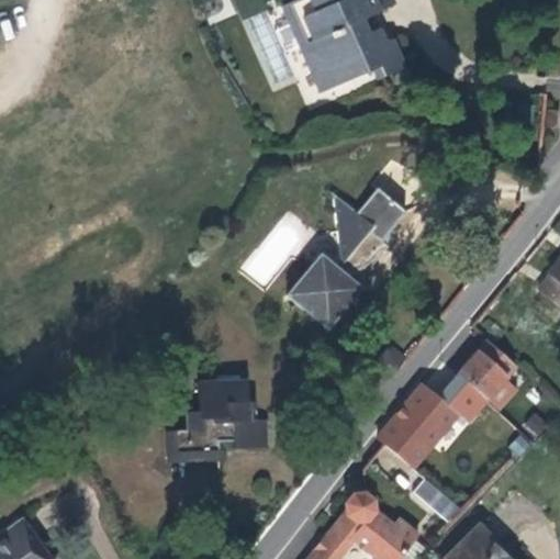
[(399,68),(387,42),(378,45),(368,48),(362,34),(357,23),(347,0),(295,0),(284,6),(292,24),(299,20),(306,37),(300,43),(312,74),(309,75),(315,93),(374,68),(379,78),(399,68)]
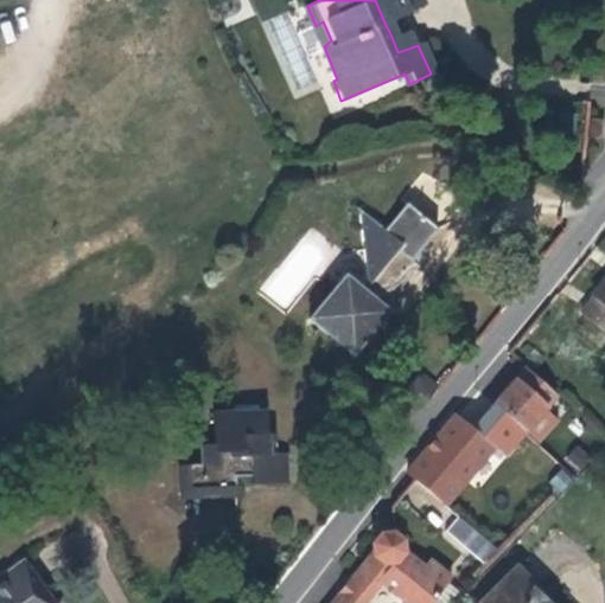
[(421,8),(416,0),(375,0),(386,25),(421,8)]
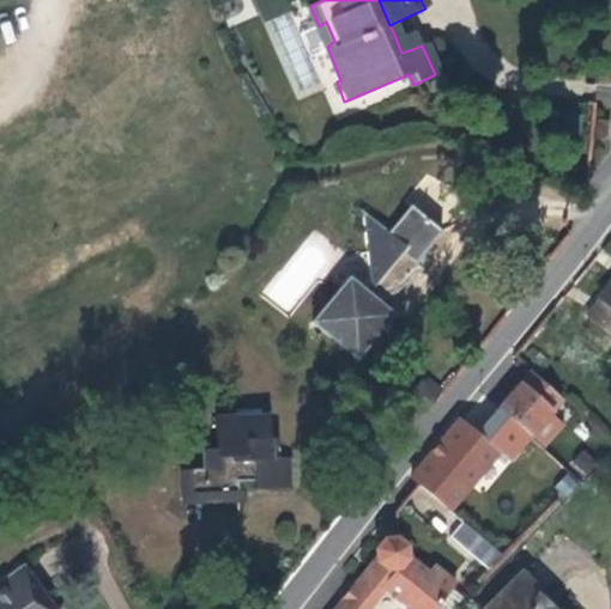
[(319,26),(327,47),(334,41),(326,22),(319,26)]
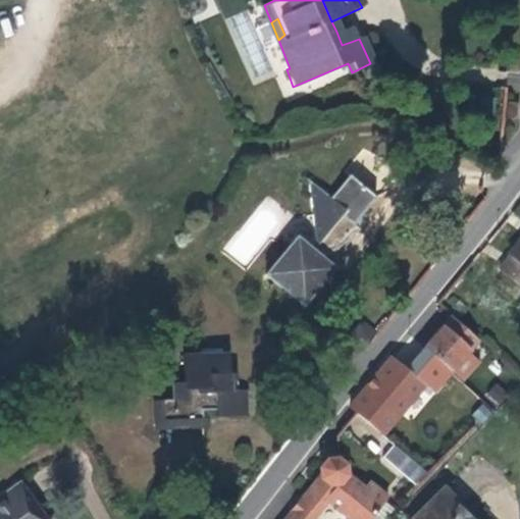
[(342,45),(351,42),(346,28),(336,32),(342,45)]
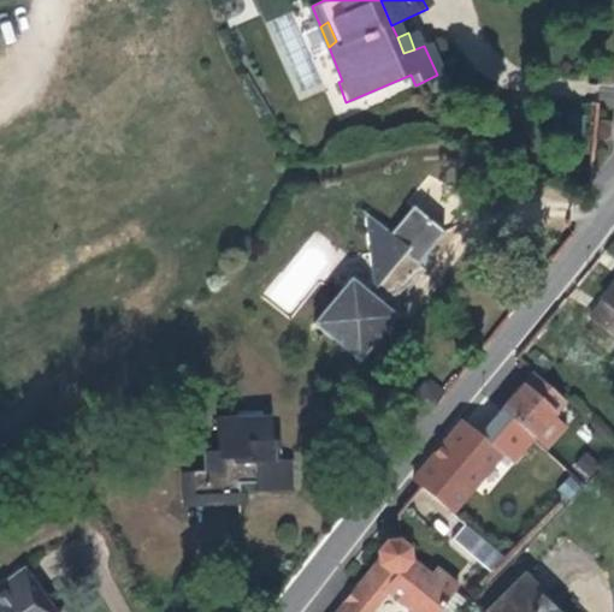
[(314,321),(362,357),(400,314),(384,301),(388,296),(399,304),(427,268),(420,263),(447,231),(415,205),(393,231),(367,211),(373,289),(353,274),(314,321)]
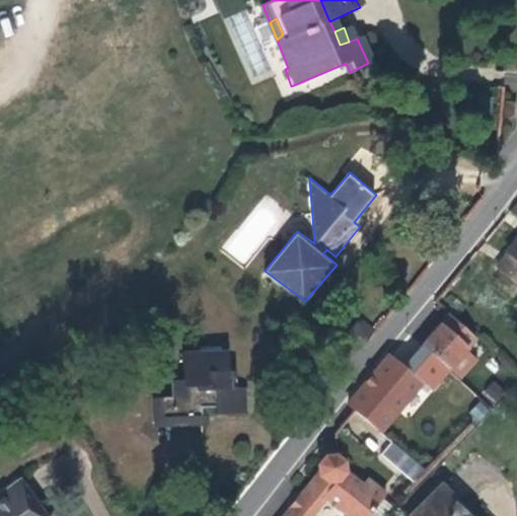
[(516,237),(495,264),(516,282),(516,237)]
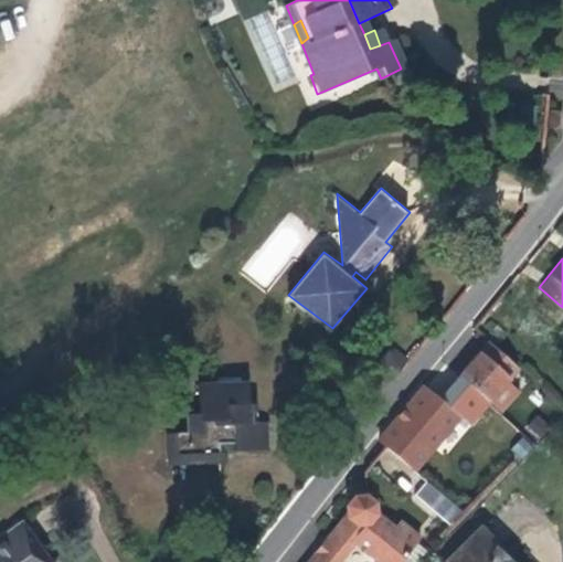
[(401,373),(416,356),(401,341),(383,358),(401,373)]
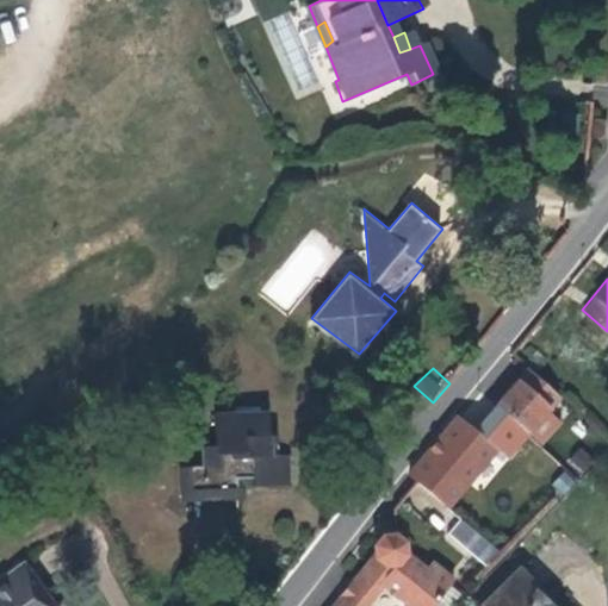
[(491,410),(523,438),(554,401),(523,373),(491,410)]
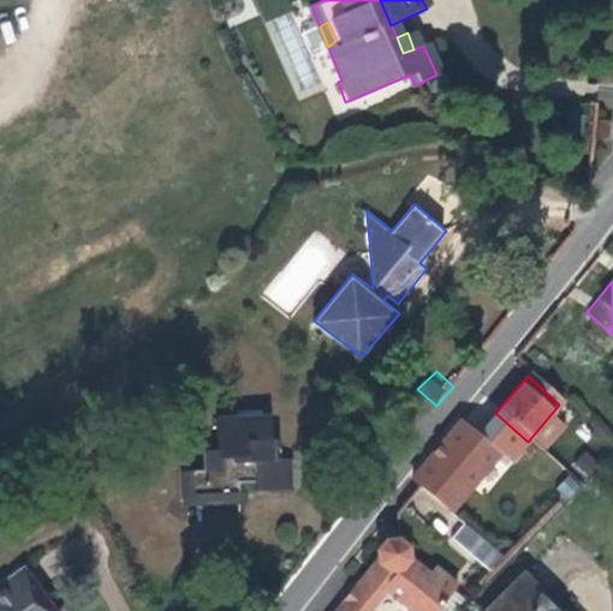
[(291,478),(292,447),(284,447),(285,427),(278,426),(279,401),(248,399),(248,390),(233,389),(232,399),(222,397),(220,429),(201,426),(200,447),(185,445),(184,473),(197,474),(197,480),(234,483),(237,461),(255,463),(254,477),(291,478)]
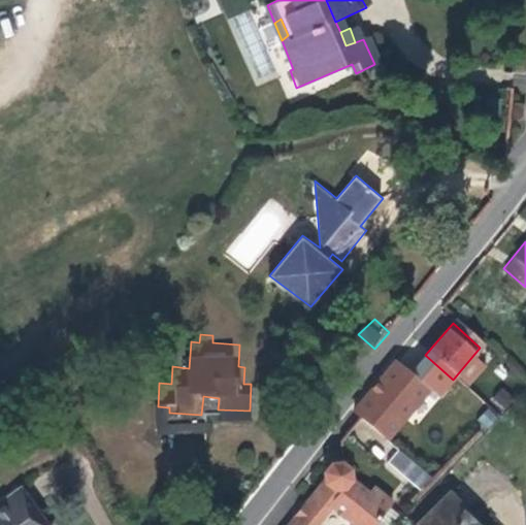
[(433,400),(453,380),(425,355),(407,374),(392,361),(349,414),(382,443),(423,392),(433,400)]
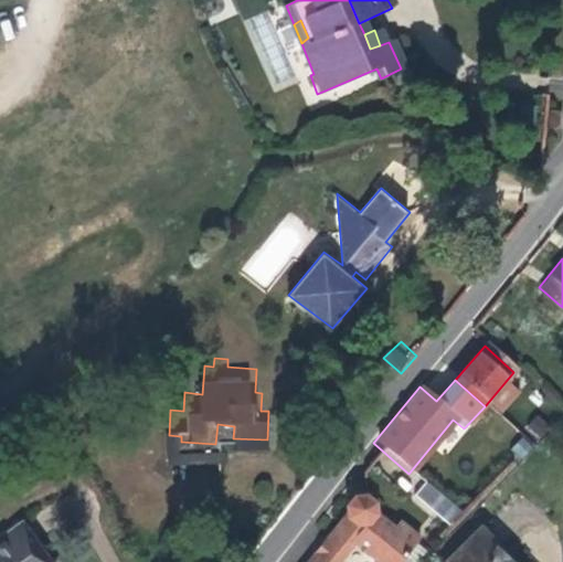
[(446,528),(458,513),(425,483),(412,497),(446,528)]
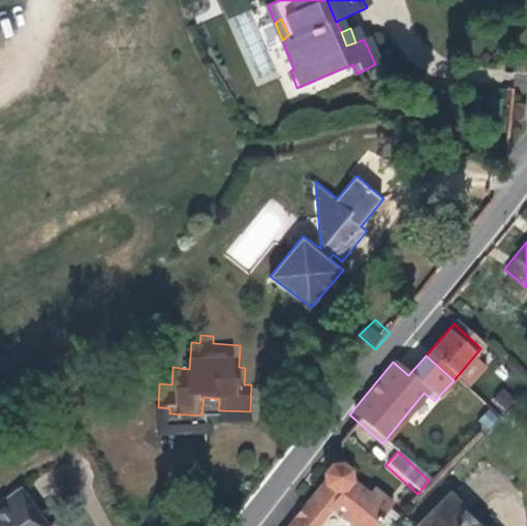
[(290,521),(286,525),(318,525),(331,509),(350,525),(376,525),(391,507),(370,491),(363,498),(345,484),(345,475),(336,467),(324,467),(318,474),(318,485),(303,504),(300,502),(288,518),(290,521)]
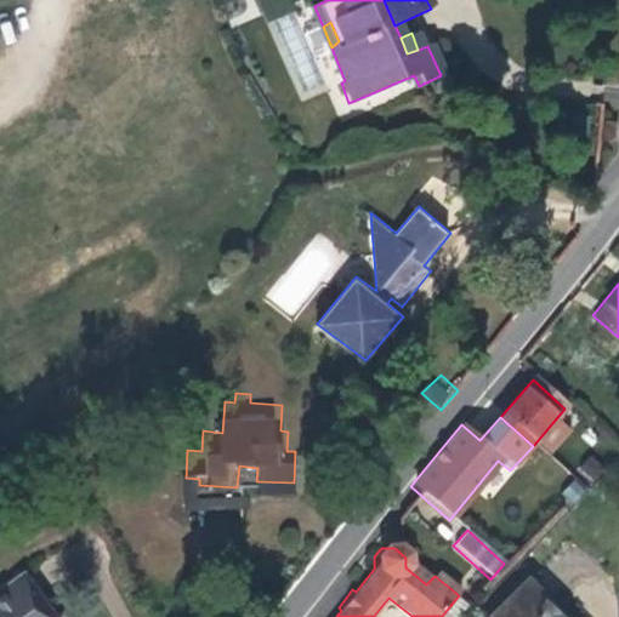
[(64,616),(32,567),(0,587),(0,616),(64,616)]
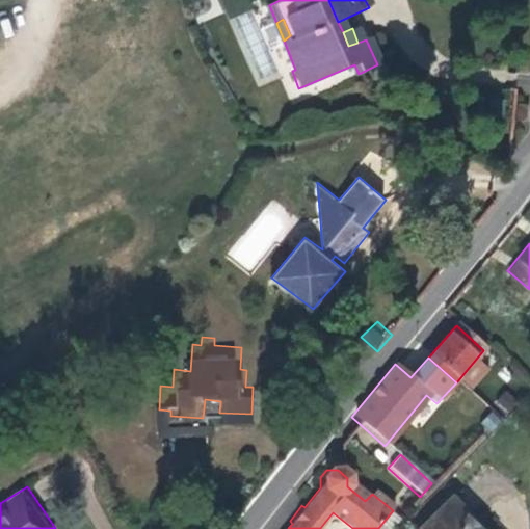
[(469,528),(443,503),(417,528),(469,528)]
